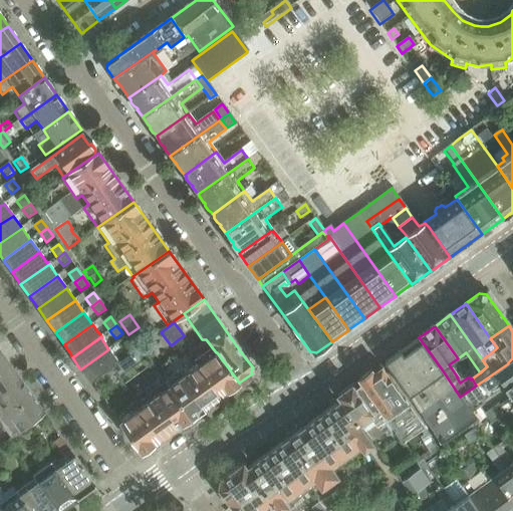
[(471,414),(472,413),(460,397),(442,369),(419,337),(383,362),(386,365),(408,397),(407,398),(441,447),(477,421),(471,414)]
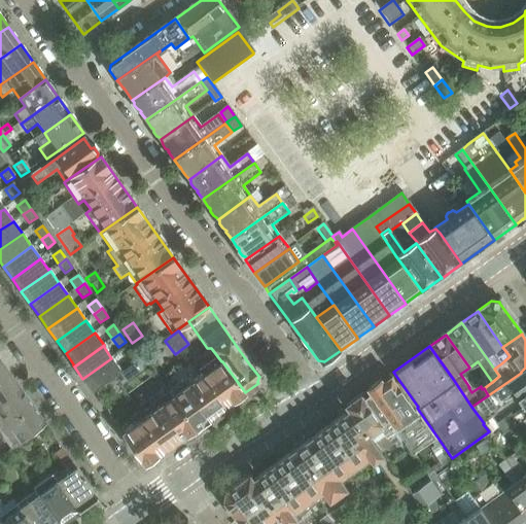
[(135,347),(128,353),(134,361),(141,356),(135,347)]
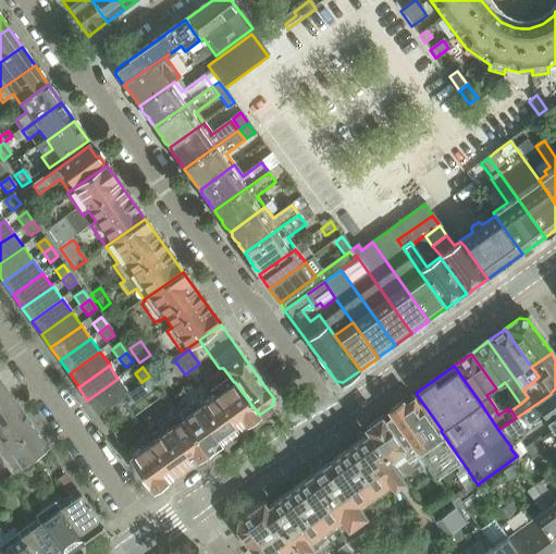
[(127,392),(118,379),(87,401),(97,414),(106,407),(119,398),(127,392)]
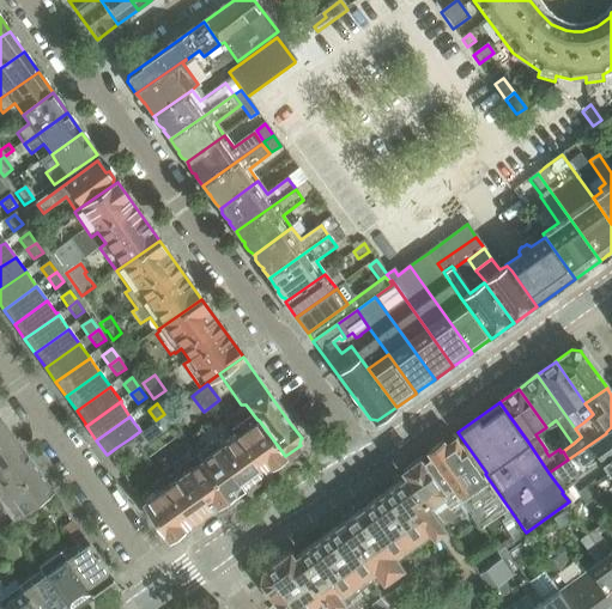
[(258,420),(229,440),(255,477),(285,456),(259,420),(258,420)]
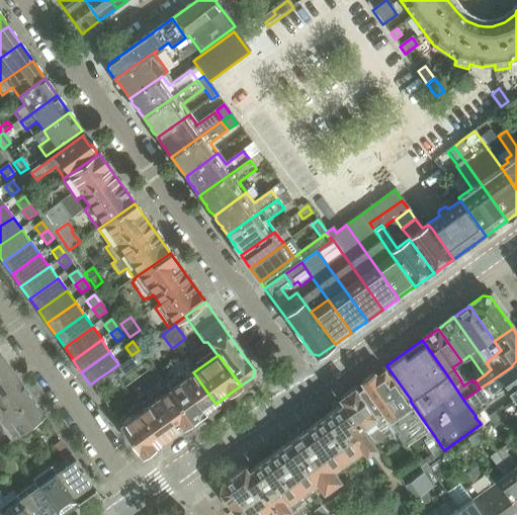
[(0,374),(9,369),(0,356),(0,374)]
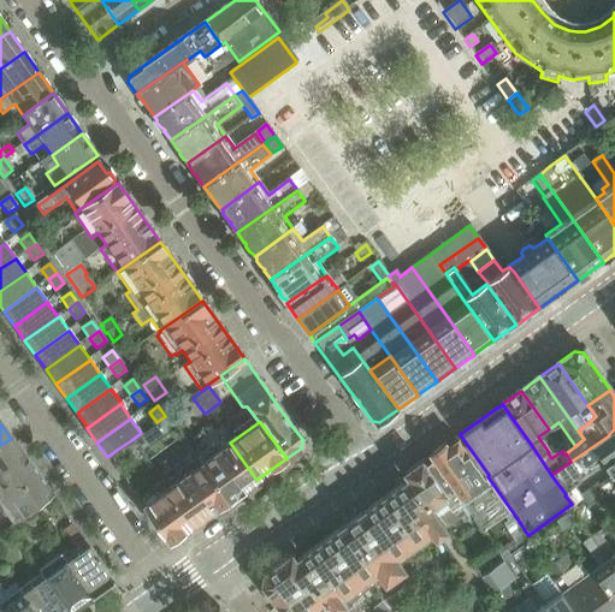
[(551,475),(566,494),(604,467),(614,458),(614,429),(609,434),(609,435),(571,462),(551,475)]
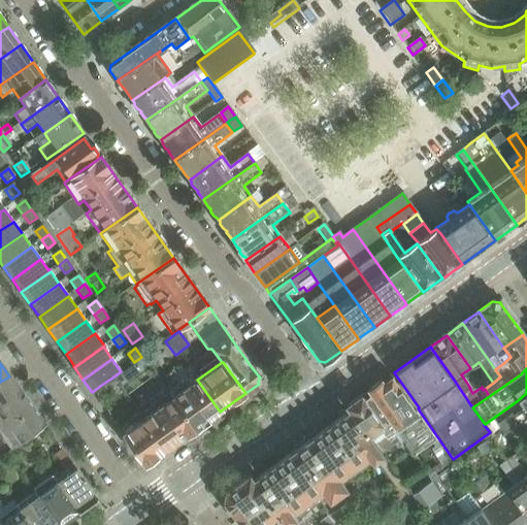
[(396,386),(392,381),(392,380),(392,379),(390,375),(367,392),(389,422),(393,428),(413,456),(427,446),(434,441),(427,431),(415,413),(414,412),(406,401),(407,401),(396,385),(396,386)]
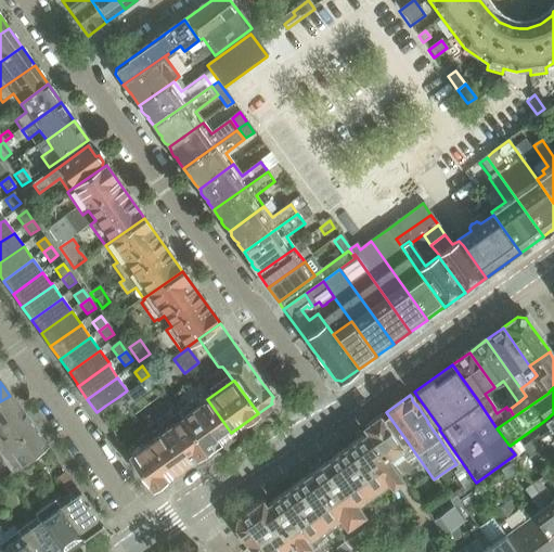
[(10,396),(0,401),(0,428),(22,413),(10,396)]
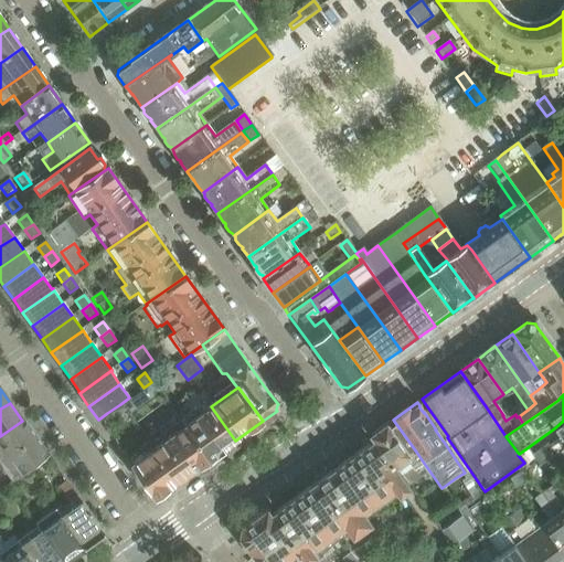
[(120,404),(107,413),(113,421),(126,413),(120,404)]
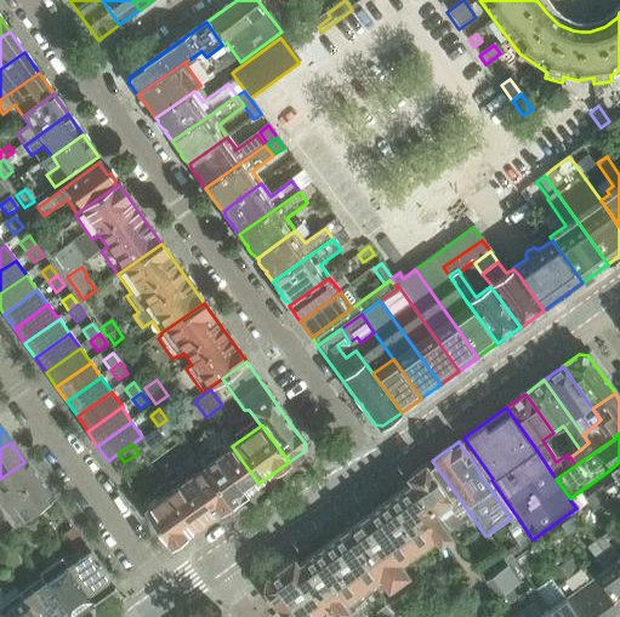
[(232,446),(203,468),(229,504),(259,484),(232,446)]
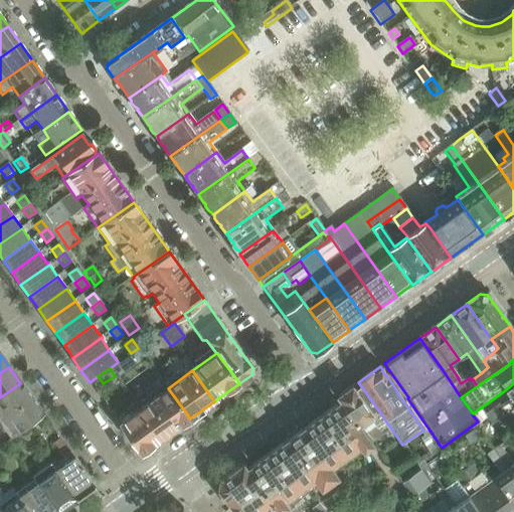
[(342,402),(360,425),(379,411),(358,382),(337,397),(341,402),(342,402)]
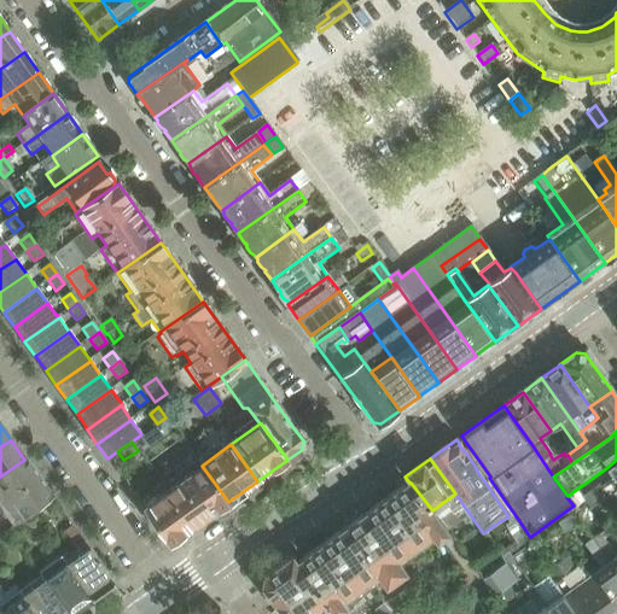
[(24,460),(0,477),(0,506),(39,479),(24,460)]
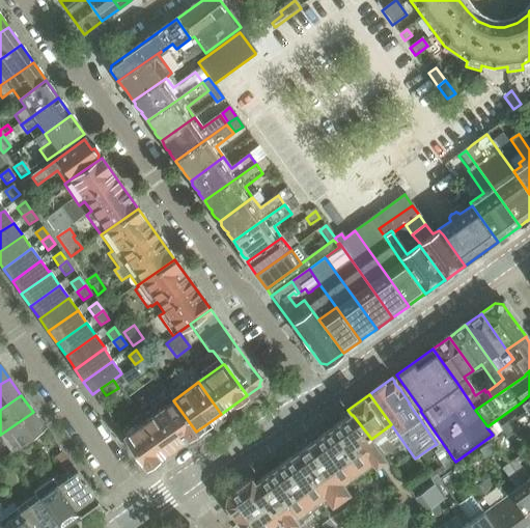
[(529,395),(521,403),(528,413),(515,421),(521,428),(529,421),(529,395)]
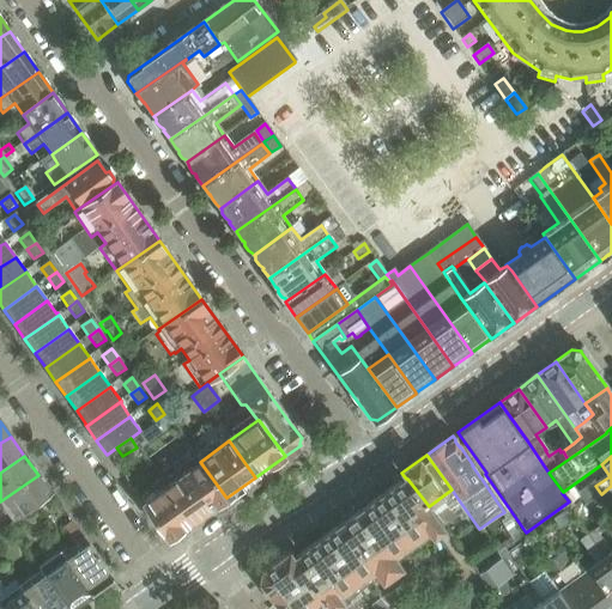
[(200,462),(171,482),(198,519),(226,498),(200,462)]
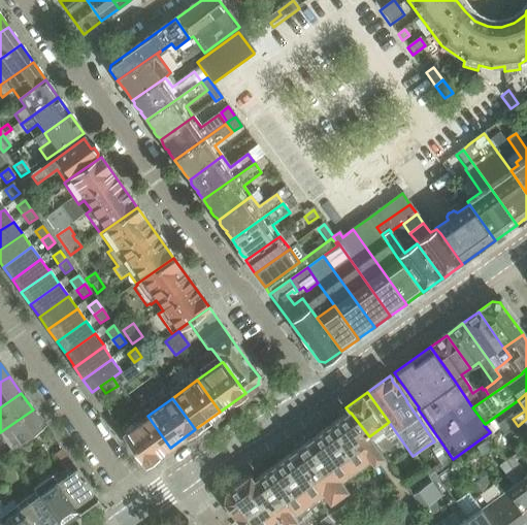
[(33,409),(0,432),(0,435),(10,451),(45,426),(33,409)]
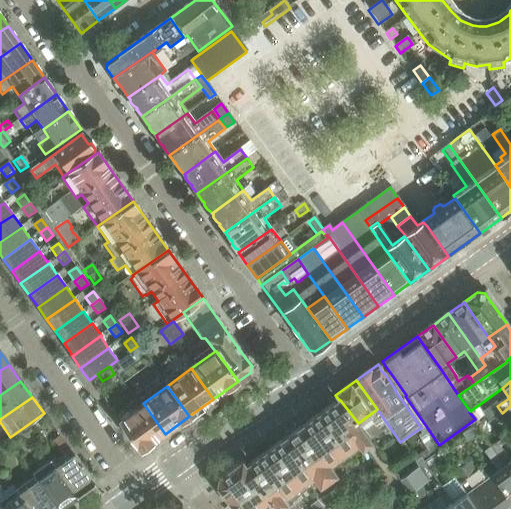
[(340,400),(339,400),(299,429),(299,428),(297,429),(295,430),(288,436),(286,437),(284,438),(285,439),(249,465),(245,468),(242,463),(241,462),(218,479),(219,479),(217,488),(229,504),(232,508),(257,508),(268,501),(274,508),(282,508),(287,505),(284,501),(304,486),(312,480),(313,480),(319,489),(324,485),(331,480),(335,477),(329,468),(358,447),(361,452),(372,444),(357,423),(358,423),(340,400)]
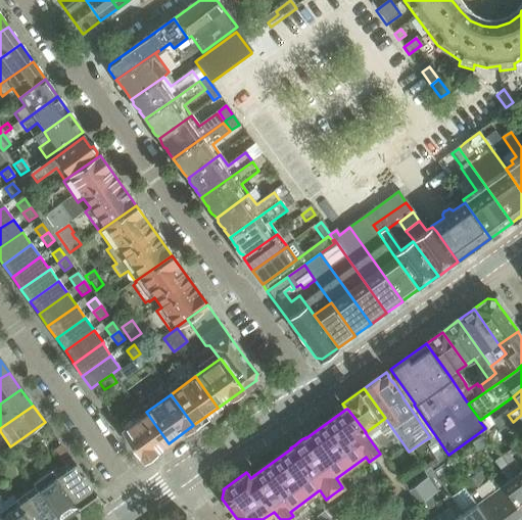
[(146,412),(121,430),(141,458),(147,459),(169,443),(146,412)]
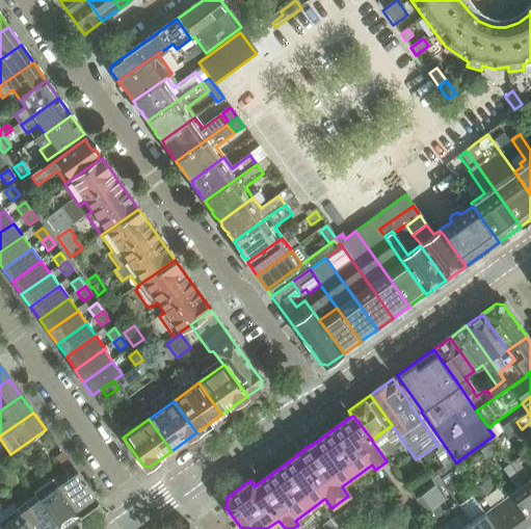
[(530,422),(522,429),(513,435),(519,443),(530,433),(530,422)]
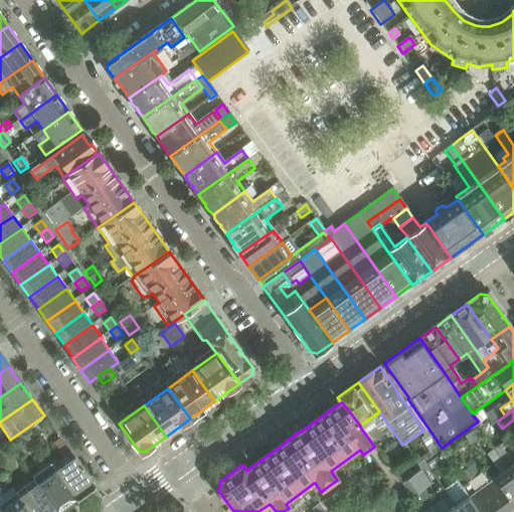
[(478,429),(465,438),(470,446),(484,437),(478,429)]
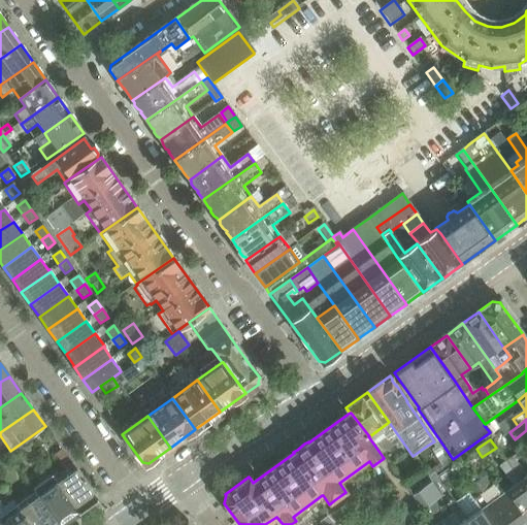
[(55,449),(57,453),(54,456),(66,471),(54,479),(78,514),(95,502),(96,496),(59,446),(55,449)]
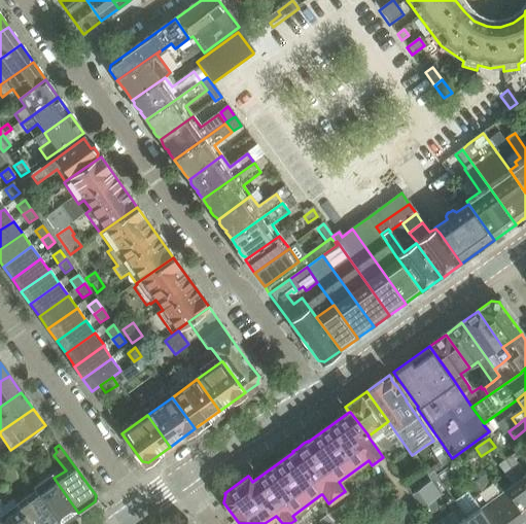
[(437,447),(430,452),(441,467),(448,462),(437,447)]
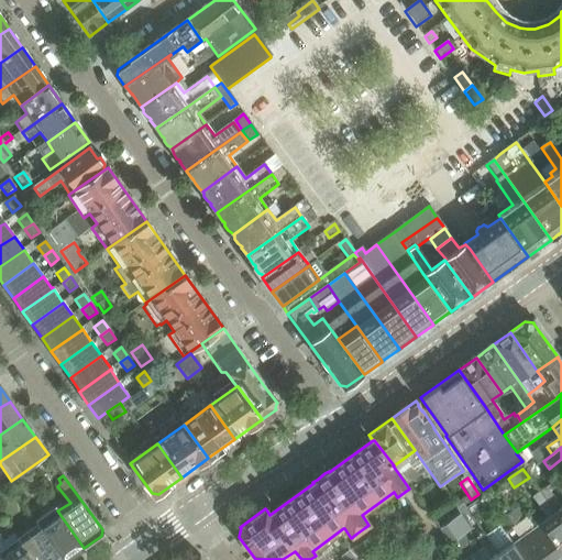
[(561,508),(561,509),(547,489),(546,489),(539,493),(561,525),(561,508)]
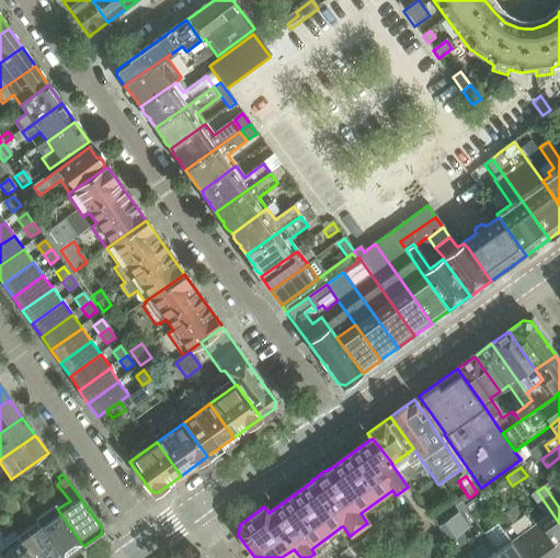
[(545,517),(538,522),(559,554),(559,553),(559,523),(537,491),(529,497),(545,517)]
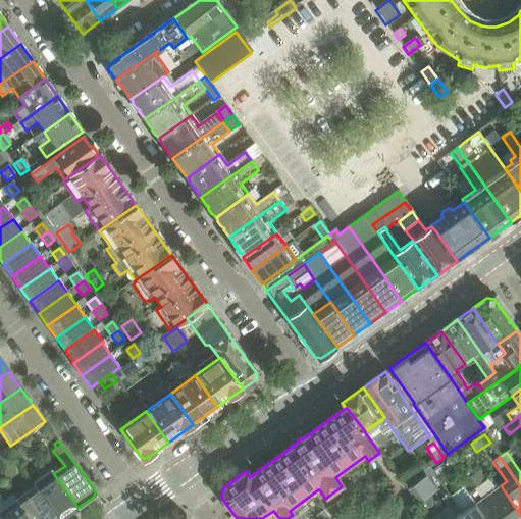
[(446,463),(432,472),(438,481),(452,472),(446,463)]
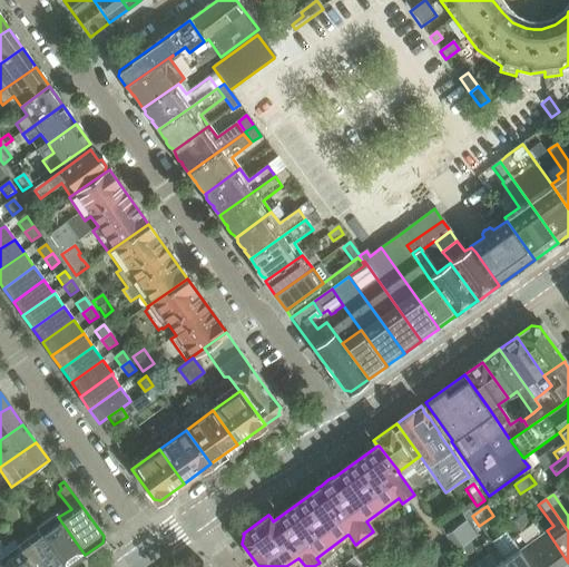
[(57,516),(36,529),(62,566),(69,566),(85,555),(58,517),(57,516)]
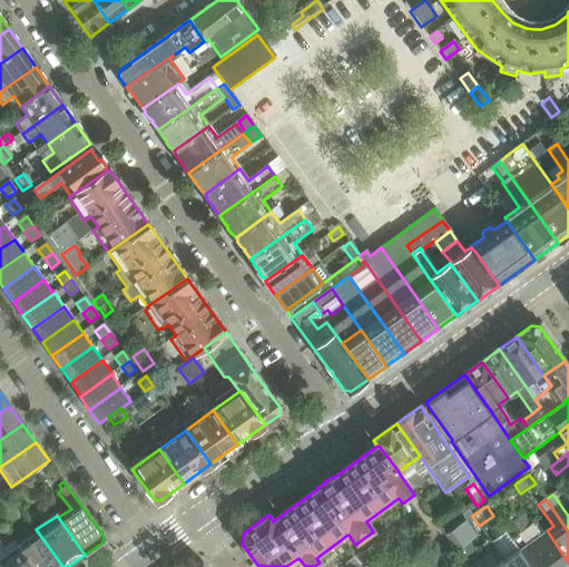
[(525,547),(518,551),(529,566),(550,566),(525,529),(518,520),(510,526),(525,547)]
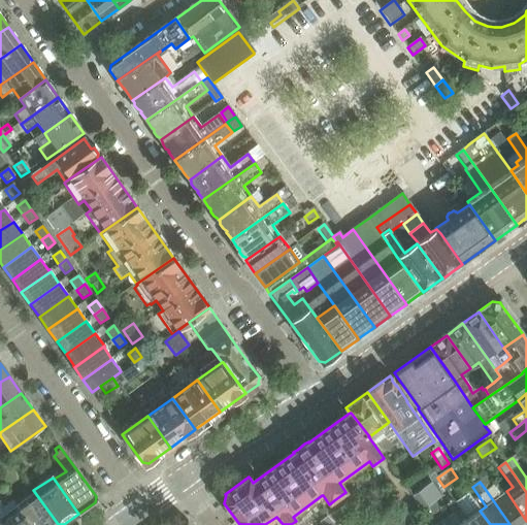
[(434,502),(441,497),(431,483),(412,497),(428,520),(439,511),(434,502)]
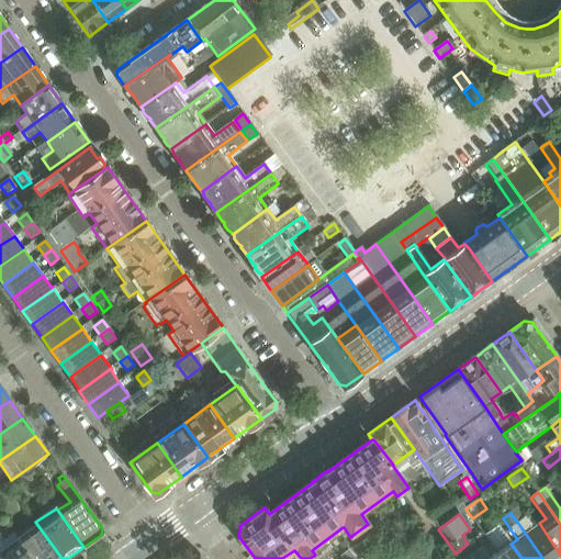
[(554,558),(560,555),(539,523),(531,528),(524,517),(517,522),(542,558),(554,558)]
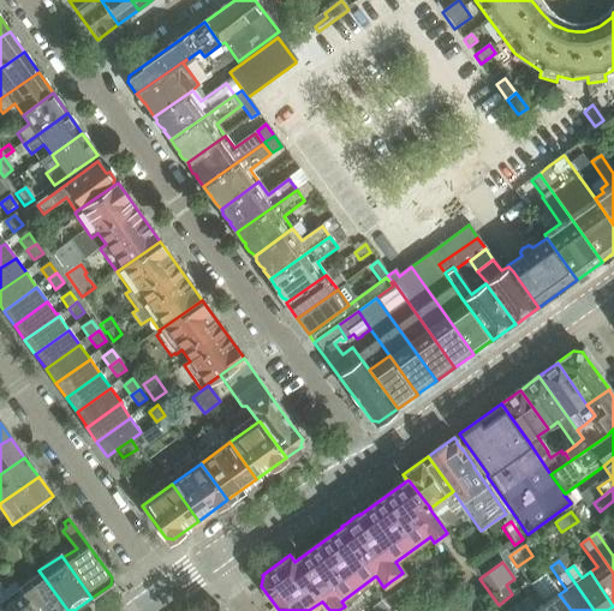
[(41,574),(18,589),(34,610),(67,610),(39,570),(39,571),(41,574)]
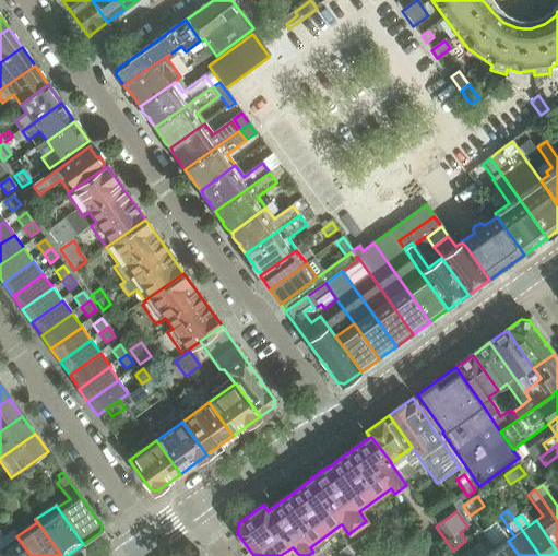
[(486,524),(479,530),(498,555),(519,555),(508,541),(501,545),(486,524)]
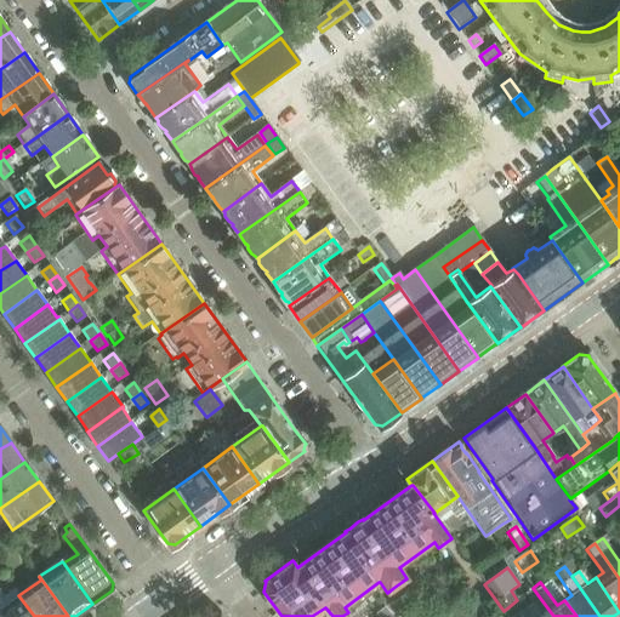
[(533,588),(524,594),(540,616),(553,616),(533,588)]
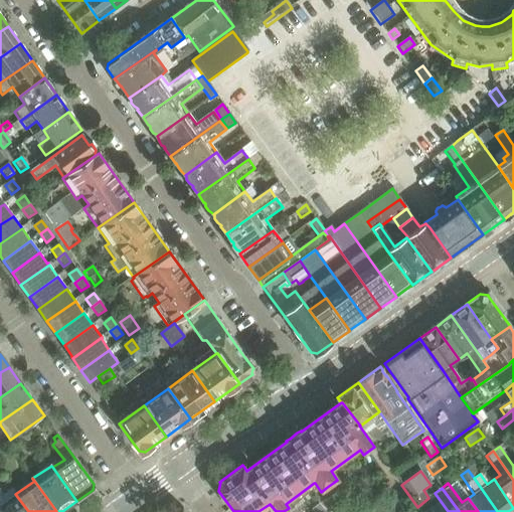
[(12,489),(0,497),(0,511),(28,511),(15,494),(12,489)]
